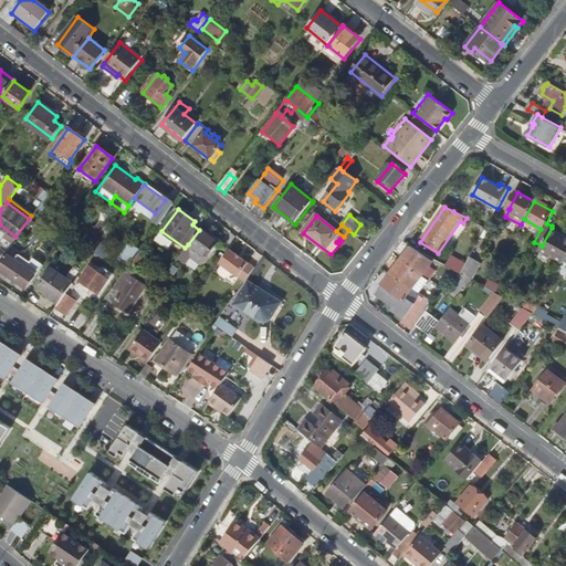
[(219,242),(200,228),(199,230),(188,244),(185,248),(178,258),(185,263),(189,257),(202,265),(219,242)]
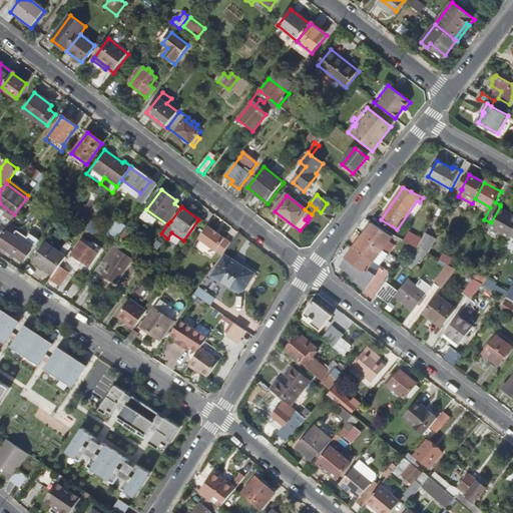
[(489,225),(511,238),(512,235),(512,234),(512,213),(500,206),(491,222),(489,225)]
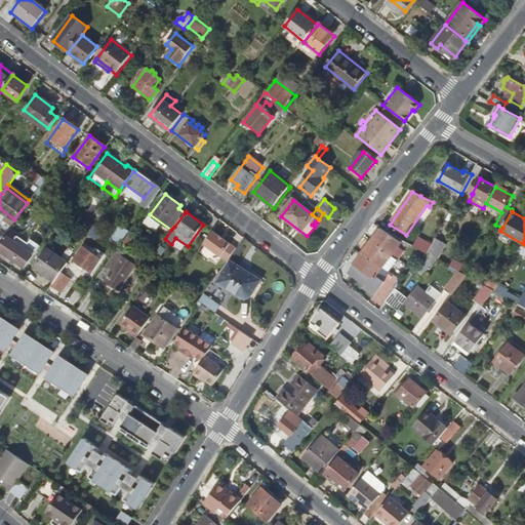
[(382,229),(372,242),(397,261),(399,259),(402,254),(396,251),(402,244),(382,229)]
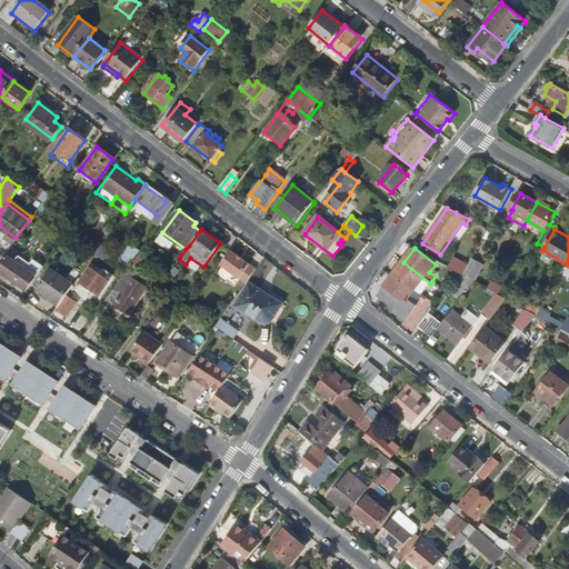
[(29,263),(8,249),(0,259),(0,271),(27,290),(43,266),(32,259),(29,263)]
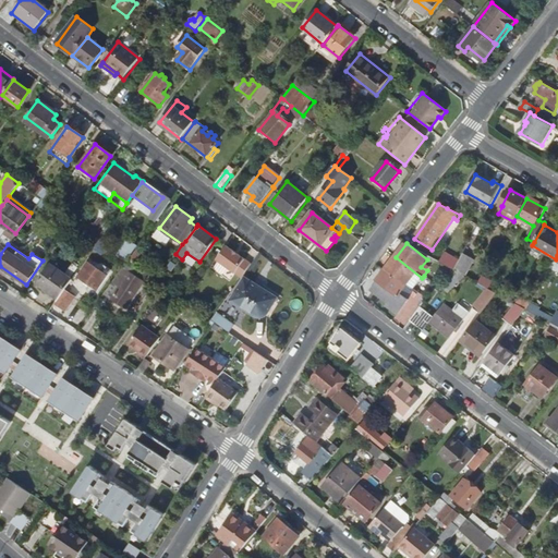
[(245,261),(226,246),(216,259),(234,274),(245,261)]
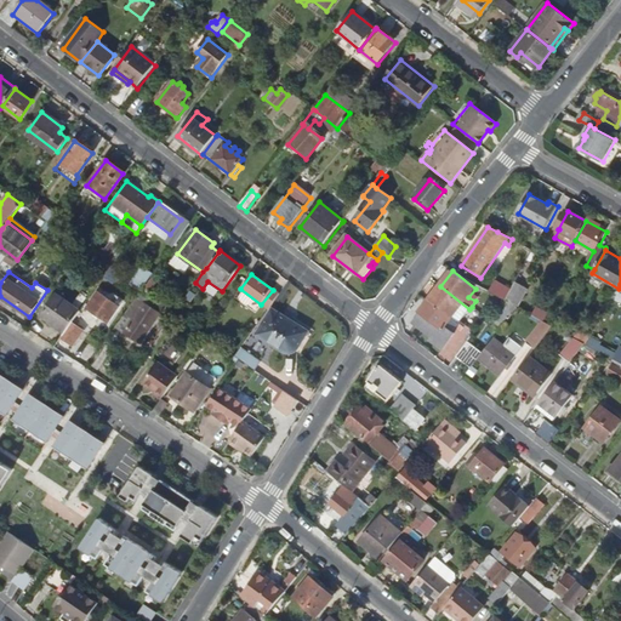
[(121,302),(101,286),(89,303),(109,318),(121,302)]
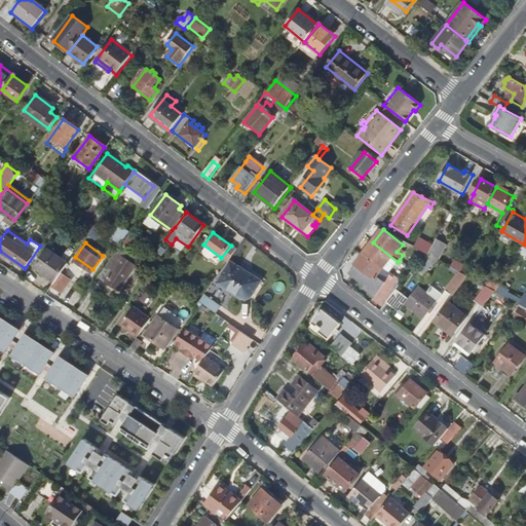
[(390,272),(398,262),(373,242),(364,254),(384,268),(390,272)]
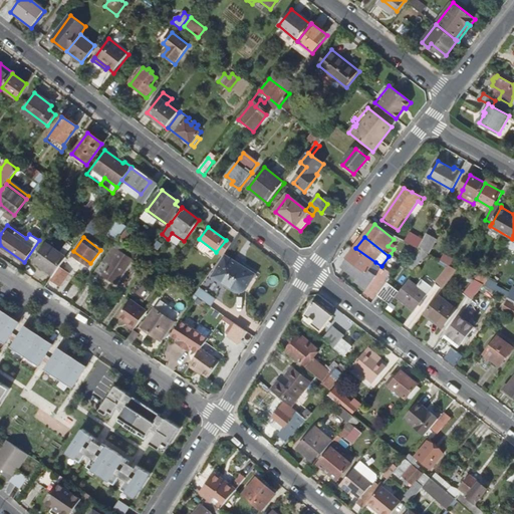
[(434,242),(425,237),(419,248),(422,250),(428,253),(434,242)]
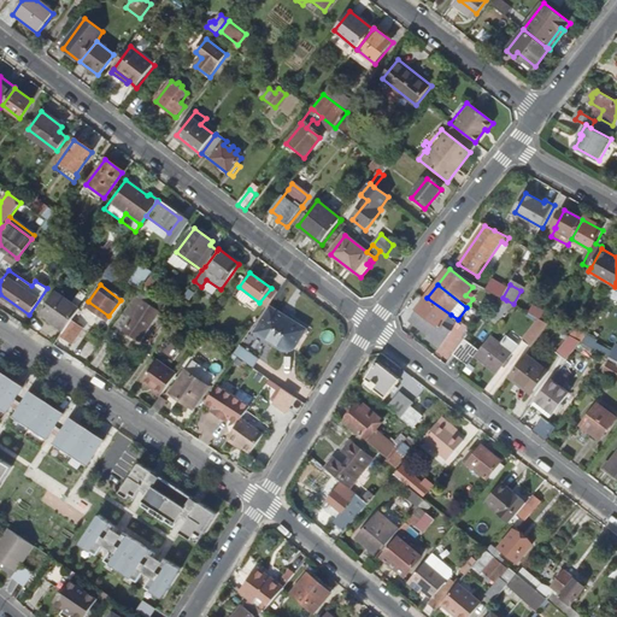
[(42,312),(64,328),(65,328),(80,307),(57,292),(42,312)]
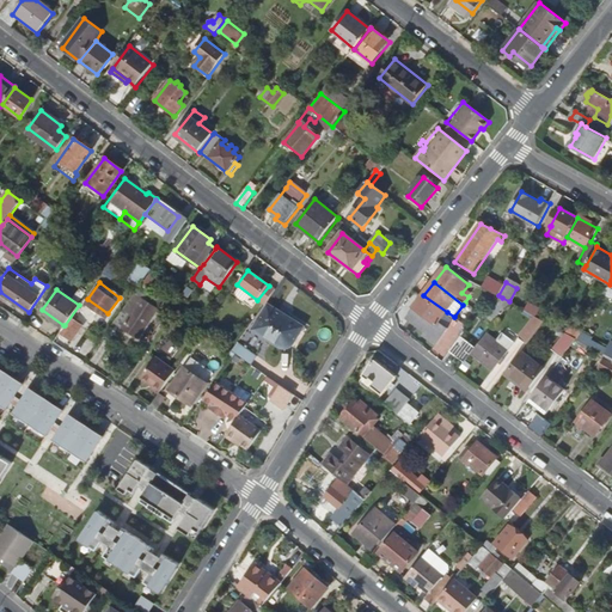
[(130,314),(122,308),(112,322),(135,338),(160,305),(146,294),(130,314)]
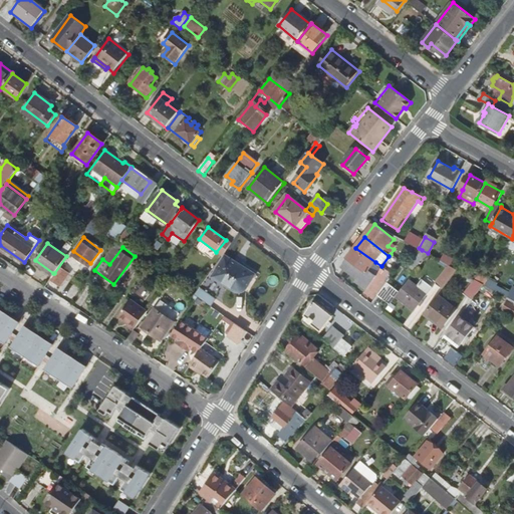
[(369,270),(375,262),(355,248),(341,266),(357,278),(356,279),(366,288),(376,275),(369,270)]
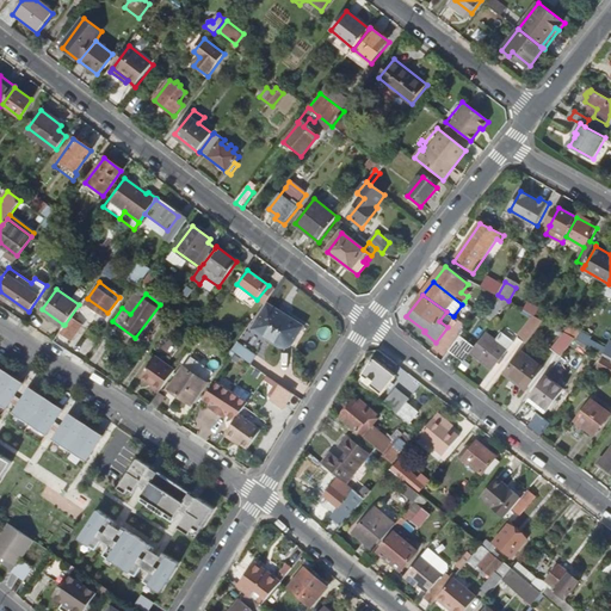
[(498,295),(488,312),(492,312),(501,297),(498,295)]
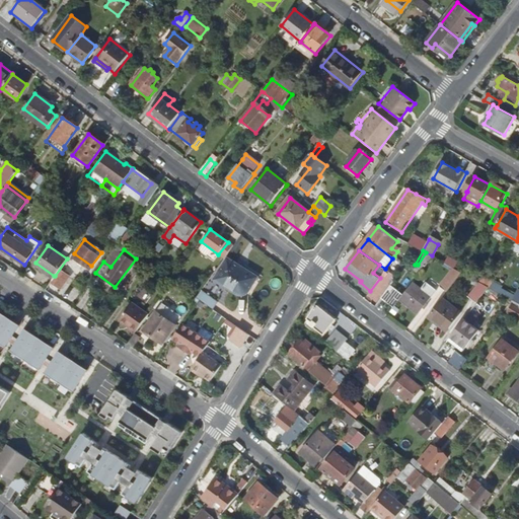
[(426,252),(418,265),(426,268),(434,257),(432,255),(426,252)]
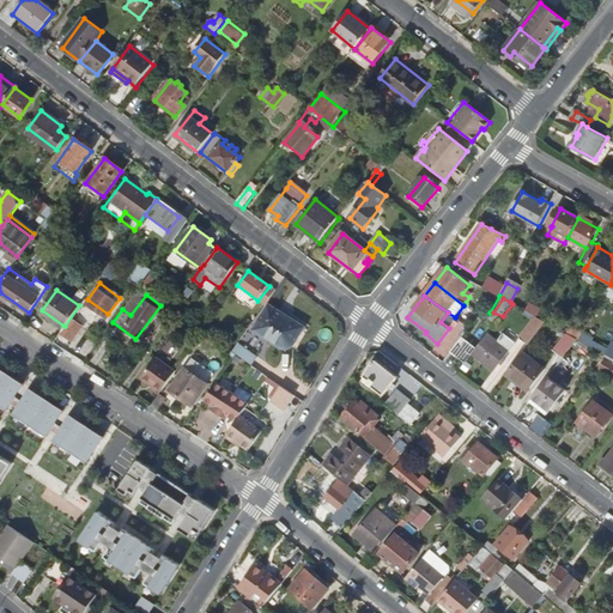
[(159,310),(167,315),(170,309),(164,304),(159,310)]
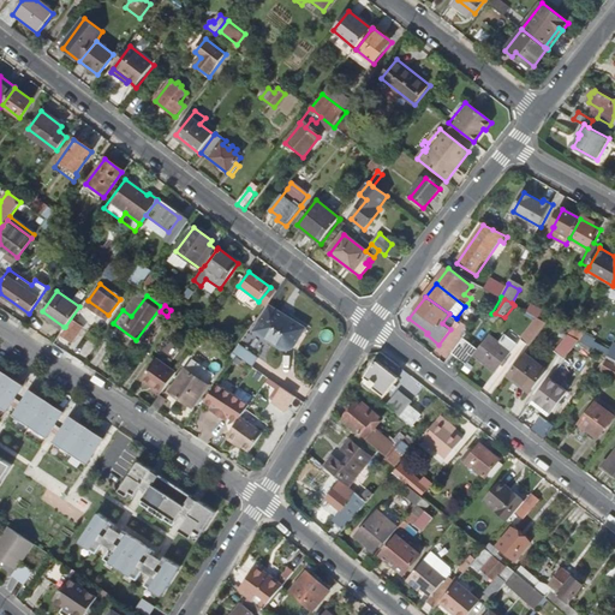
[(543,310),(532,305),(527,311),(539,318),(543,310)]
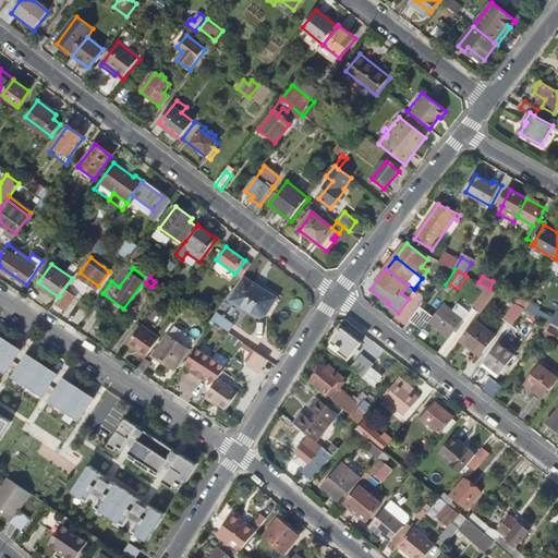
[(82,284),(72,278),(59,296),(68,303),(82,284)]
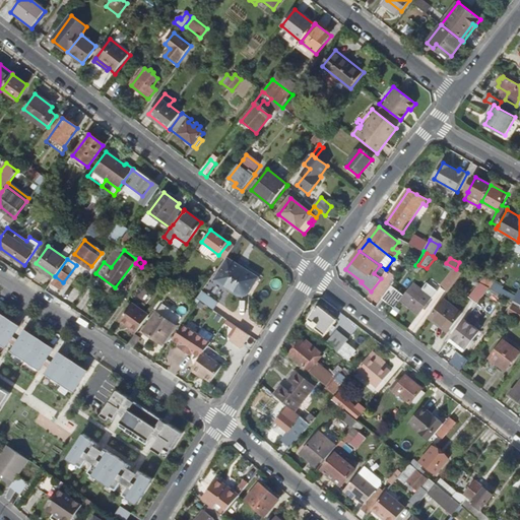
[(225,284),(224,287),(243,300),(256,277),(226,259),(215,278),(225,284)]
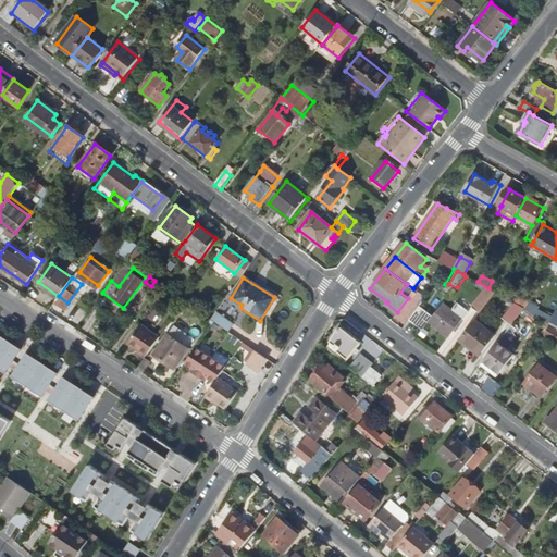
[(474,309),(481,313),(496,293),(490,288),(474,309)]
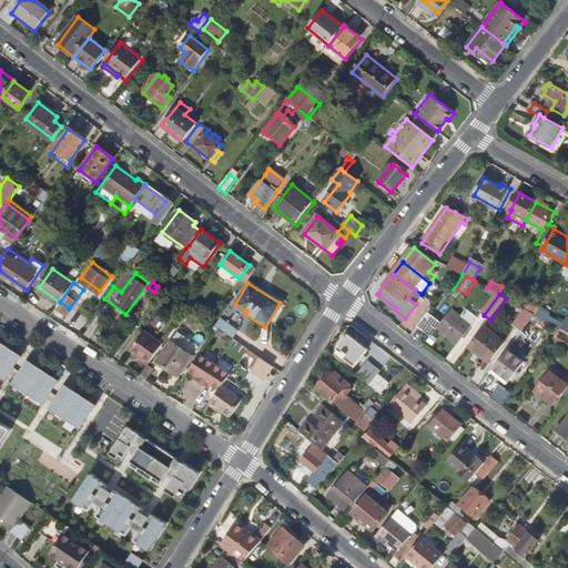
[(233,306),(245,314),(246,311),(235,304),(233,306)]
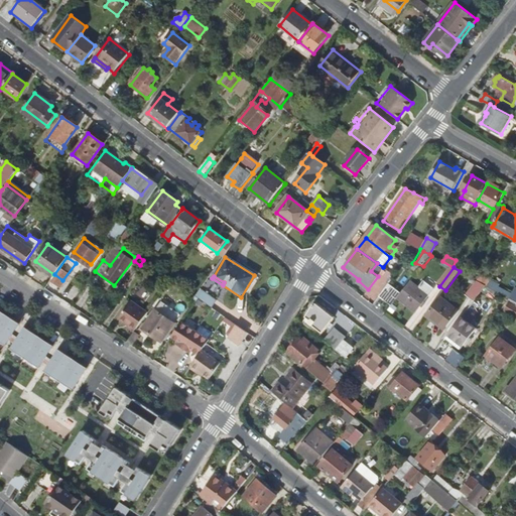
[(467,295),(475,301),(482,291),(486,286),(485,285),(478,281),(467,295)]
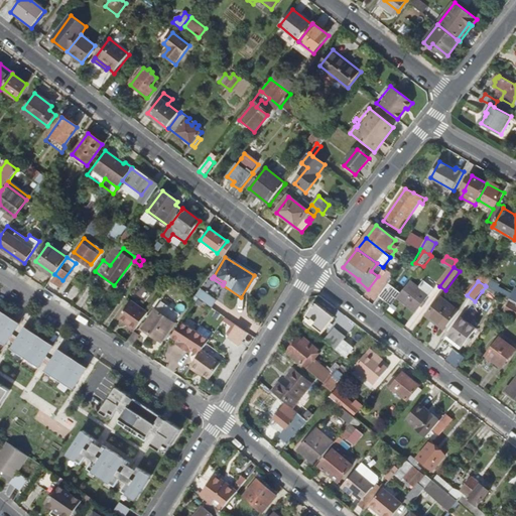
[(419,288),(411,282),(401,294),(398,299),(415,312),(433,290),(424,283),(419,288)]
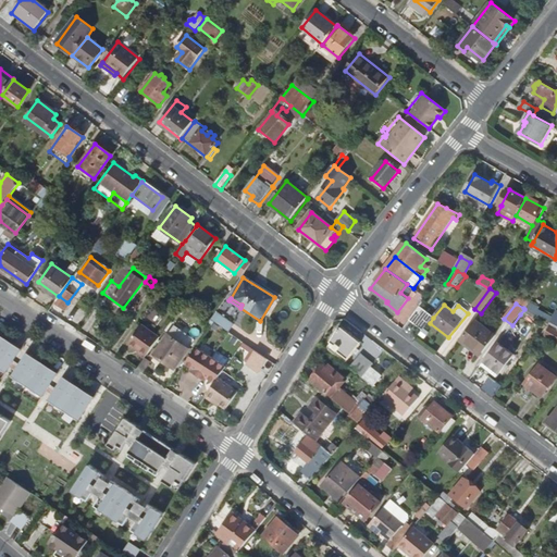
[(410,321),(423,331),(430,323),(433,318),(420,308),(410,321)]
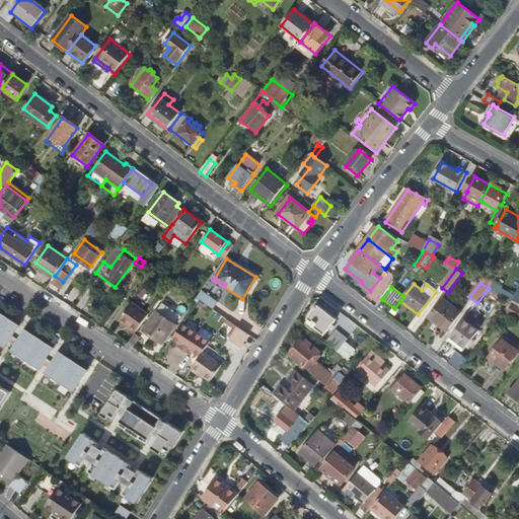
[(496,300),(501,294),(491,289),(489,288),(485,293),(496,300)]
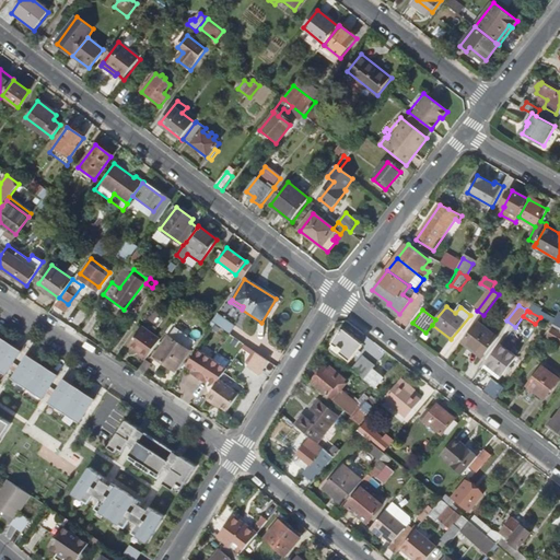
[(233,329),(235,322),(218,315),(216,322),(233,329)]
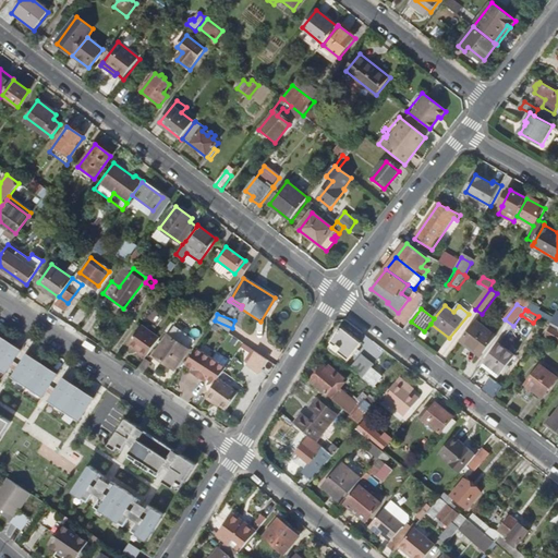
[(496,336),(476,320),(460,341),(468,348),(470,344),(482,354),(496,336)]
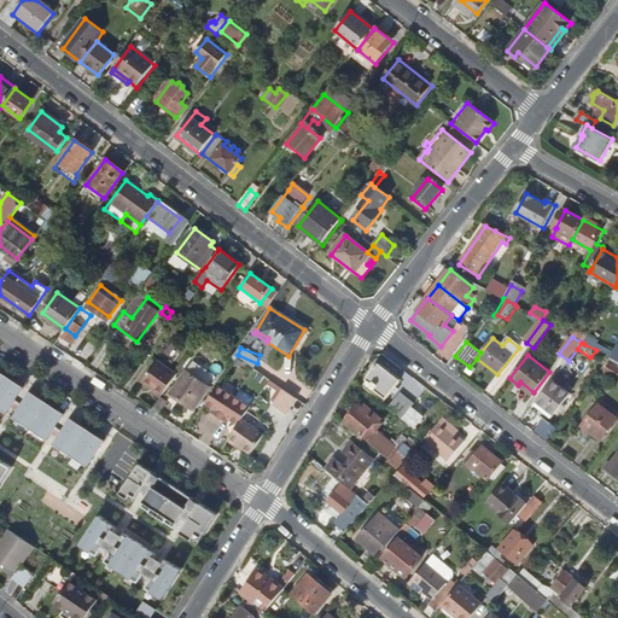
[(244,363),(237,359),(227,371),(234,377),(244,363)]
